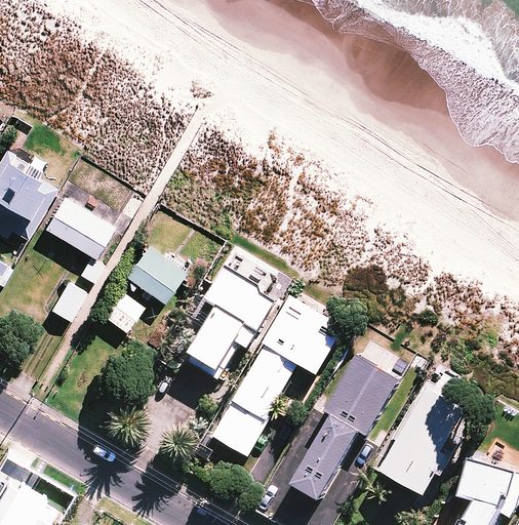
[(41,164),(6,144),(0,154),(0,235),(2,236),(6,229),(24,239),(53,189),(34,176),(41,164)]
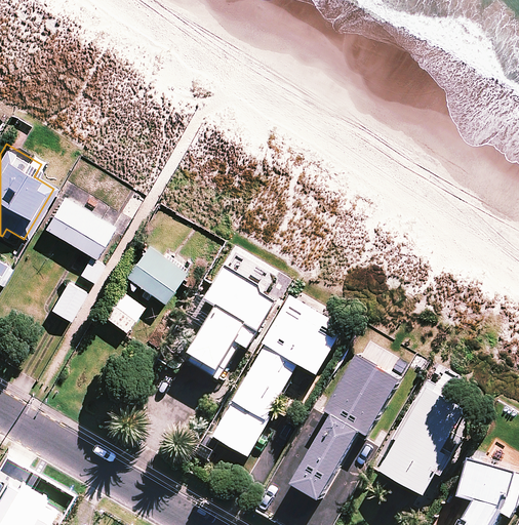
[(111,227),(61,197),(42,228),(92,257),(111,227)]
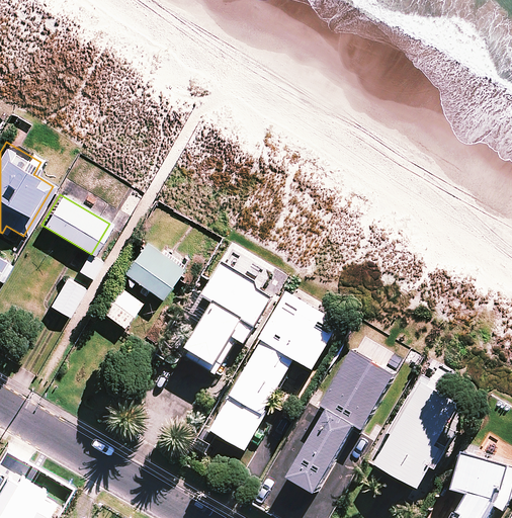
[(180,268),(144,241),(121,271),(158,297),(180,268)]
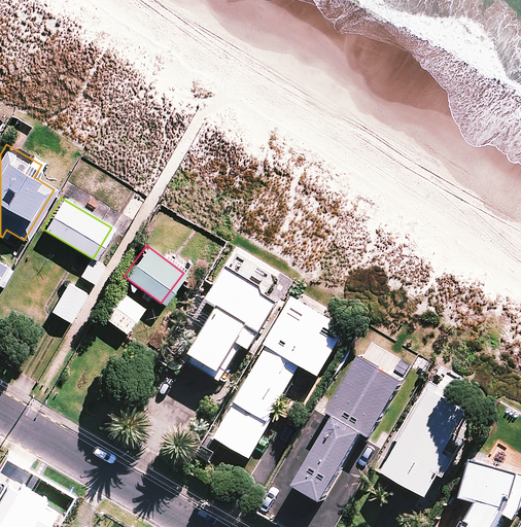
[(0,283),(8,270),(0,265),(0,283)]
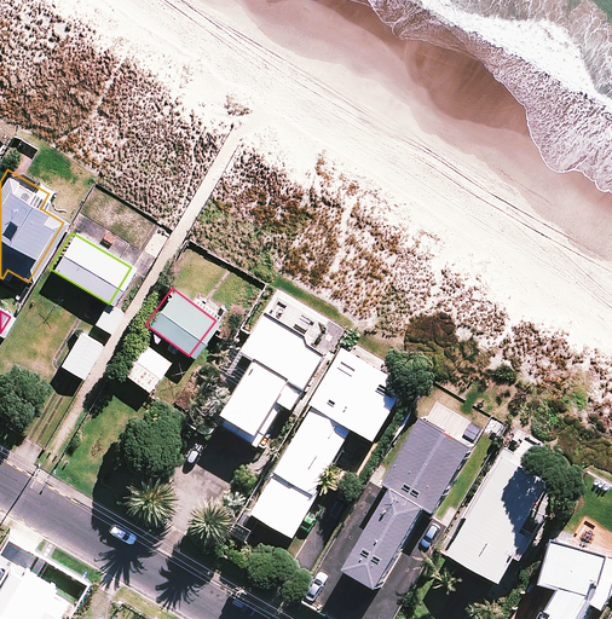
[(324,351),(261,314),(240,351),(255,360),(218,423),(255,445),(279,403),(290,409),(324,351)]
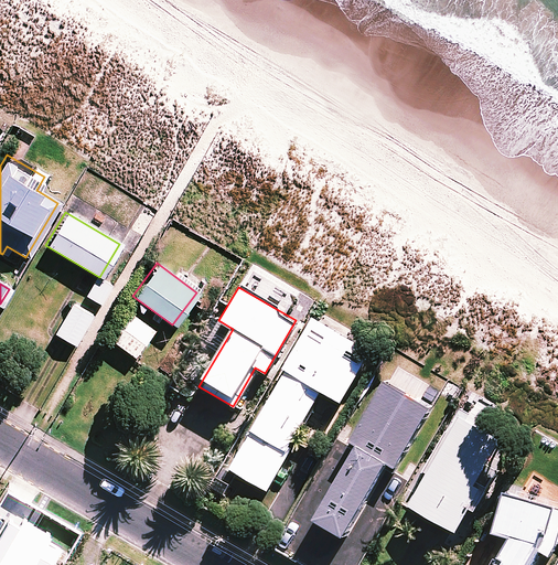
[(94,316),(70,302),(52,333),(76,347),(94,316)]
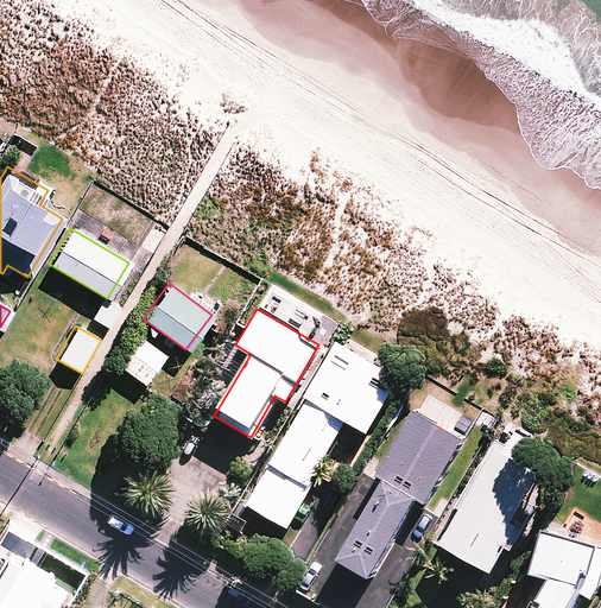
[(163,355),(137,337),(116,366),(143,384),(163,355)]
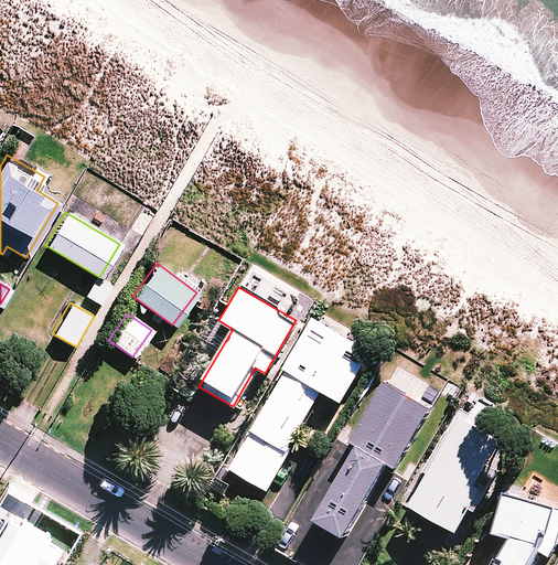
[(368,350),(310,317),(281,368),(283,369),(227,468),(263,489),(319,390),(339,401),(368,350)]
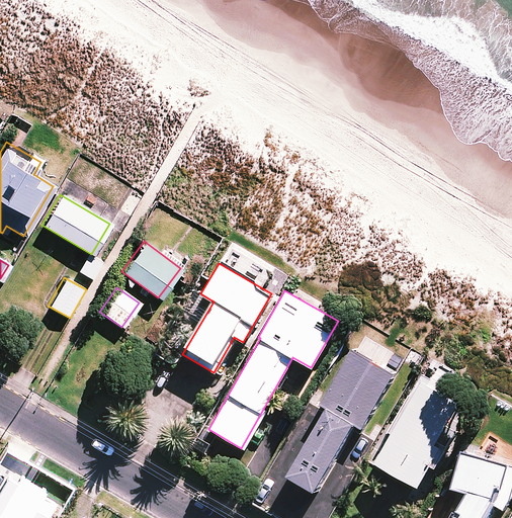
[(394,372),(352,348),(321,404),(328,408),(288,475),(314,489),(351,423),(361,429),(394,372)]
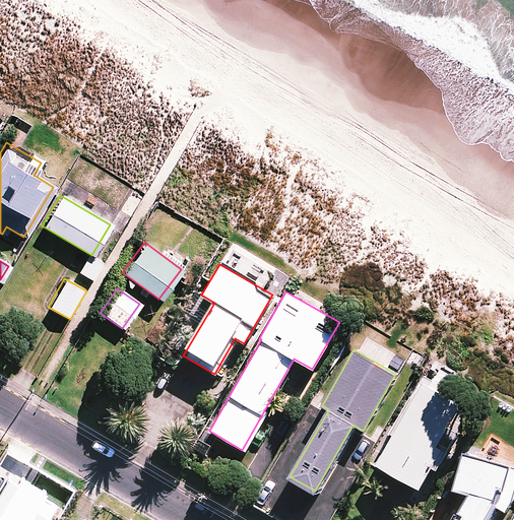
[(451,376),(430,365),(377,463),(421,486),(432,465),(437,467),(451,440),(445,437),(466,396),(445,385),(451,376)]
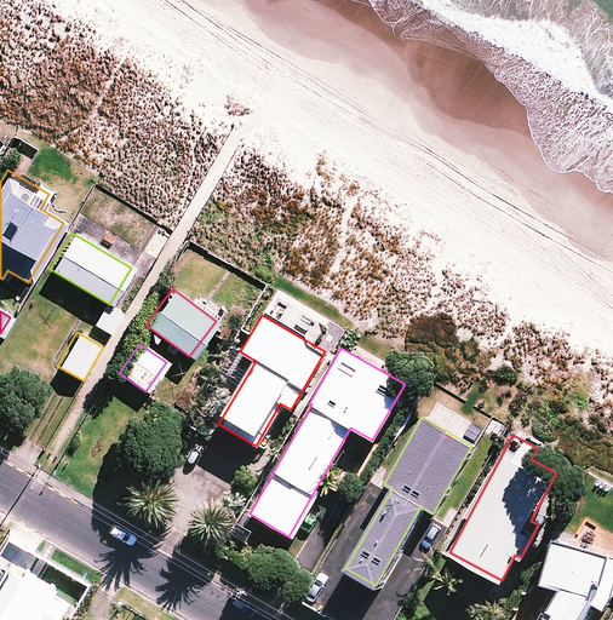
[(539,581),(559,587),(540,619),(580,619),(589,606),(600,610),(612,574),(612,557),(554,538),(539,581)]
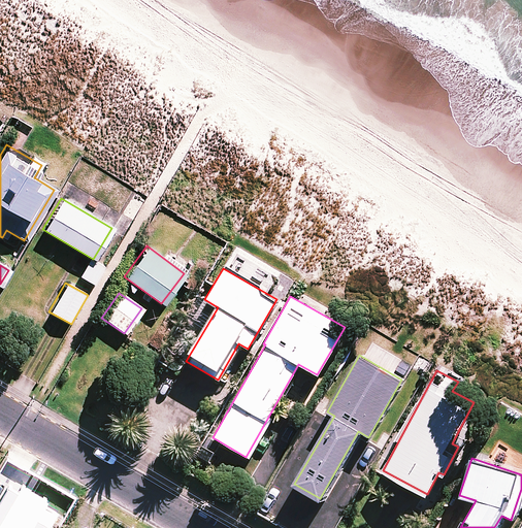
[(0,527),(42,527),(50,517),(4,492),(0,499),(0,527)]
